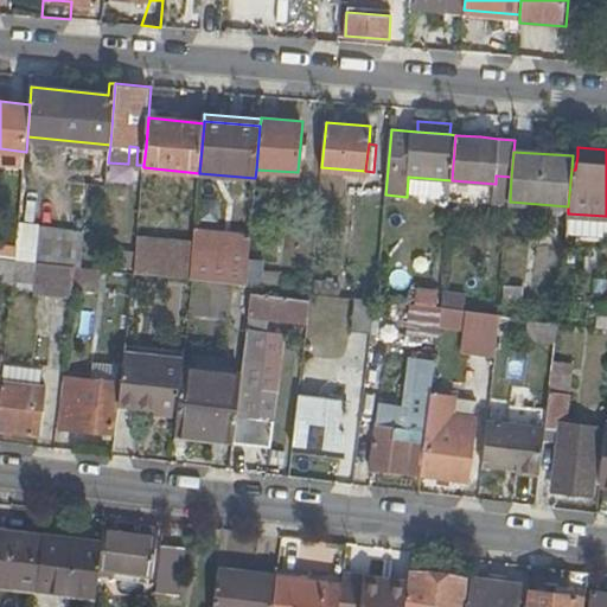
[(319,181),(317,199),(342,203),(344,185),(319,181)]
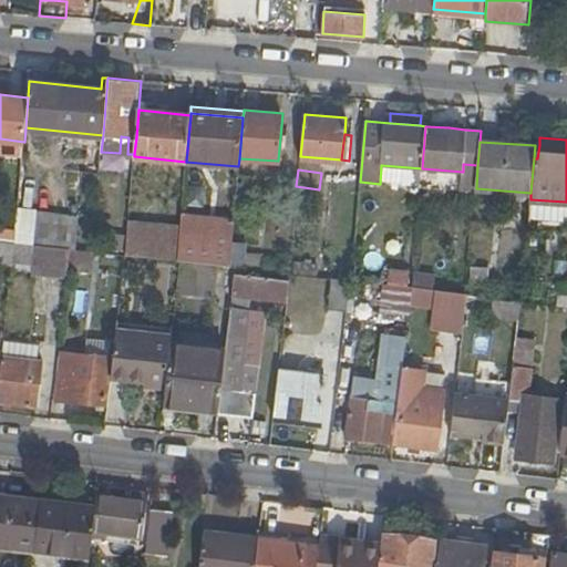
[(236,195),(218,194),(216,218),(234,220),(236,195)]
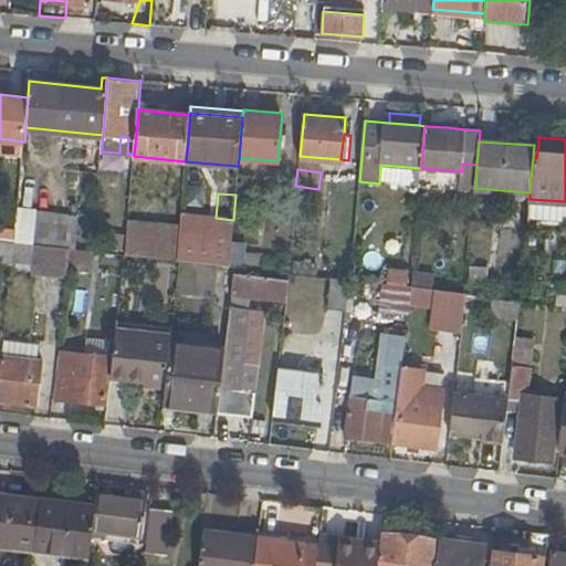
[(34,210),(31,242),(71,247),(76,247),(79,216),(34,210)]
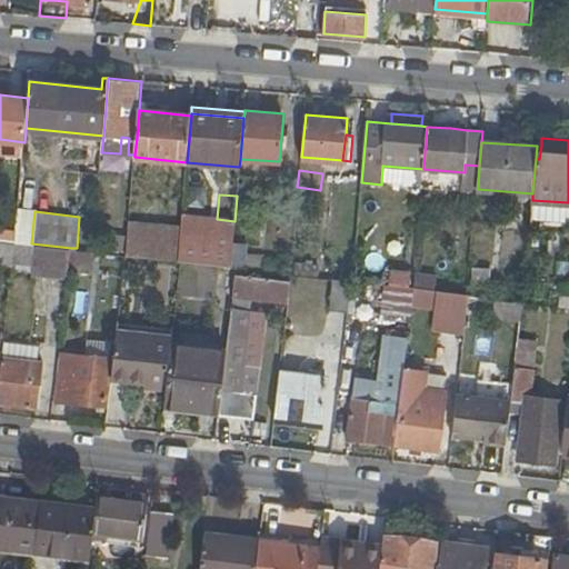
[(217,219),(182,216),(181,228),(179,261),(181,261),(231,268),(233,242),(235,221),(217,219)]
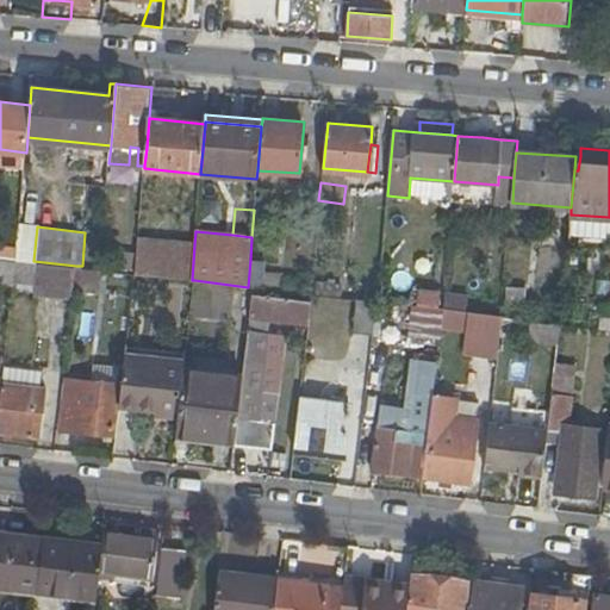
[(194,244),(138,240),(137,251),(136,267),(136,269),(136,273),(192,280),(194,244)]
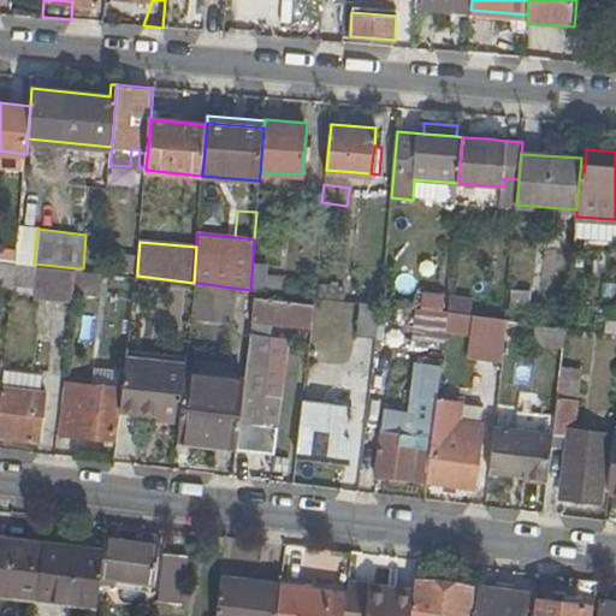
[(450,242),(440,242),(439,252),(449,253),(450,242)]
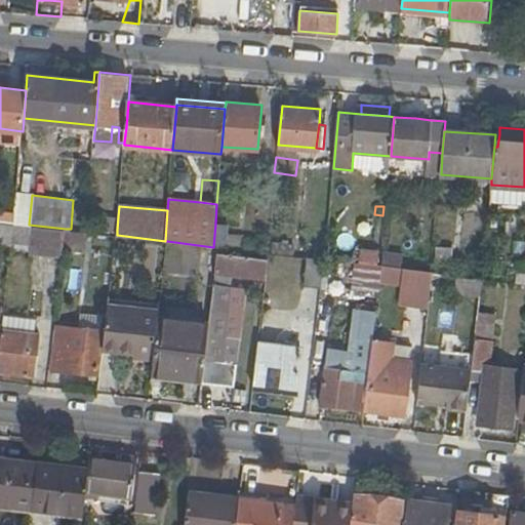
[(15,213),(0,211),(0,220),(14,223),(15,213)]
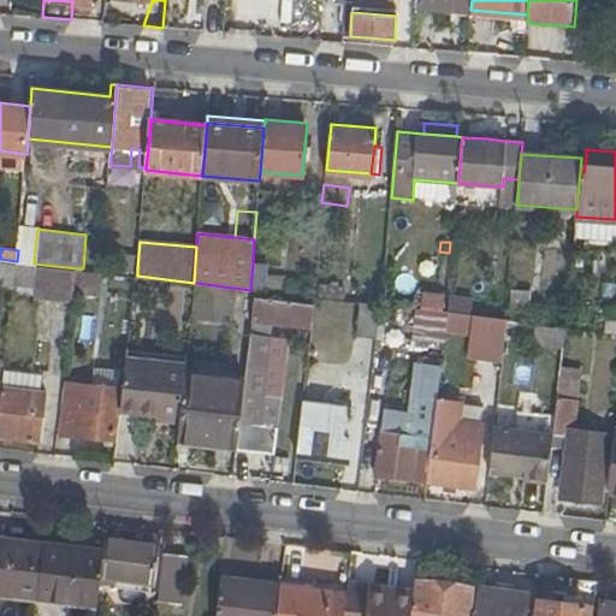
[(138,254),(125,253),(124,270),(137,272),(137,270),(138,254)]
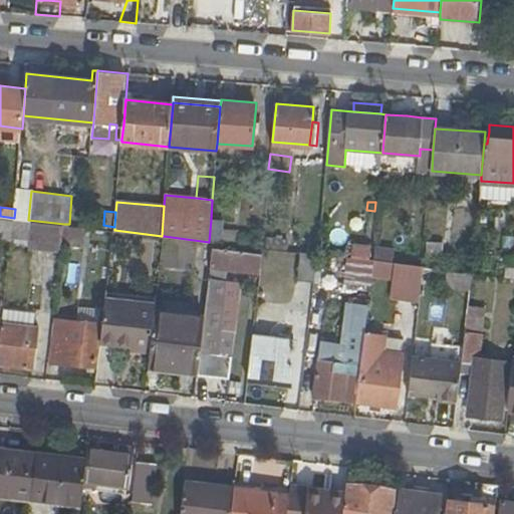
[(0,236),(12,238),(12,236),(14,218),(0,216),(0,236)]
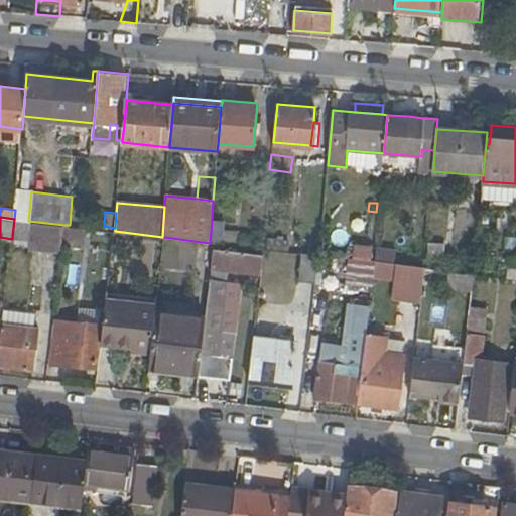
[(29,247),(61,250),(62,243),(65,225),(28,221),(14,219),(12,237),(30,239),(29,247)]
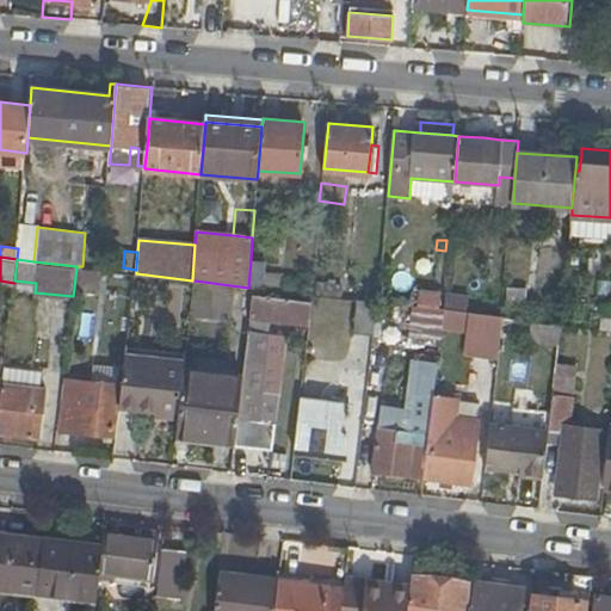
[(265,261),(251,260),(248,288),(254,288),(263,289),(264,275),(265,261)]
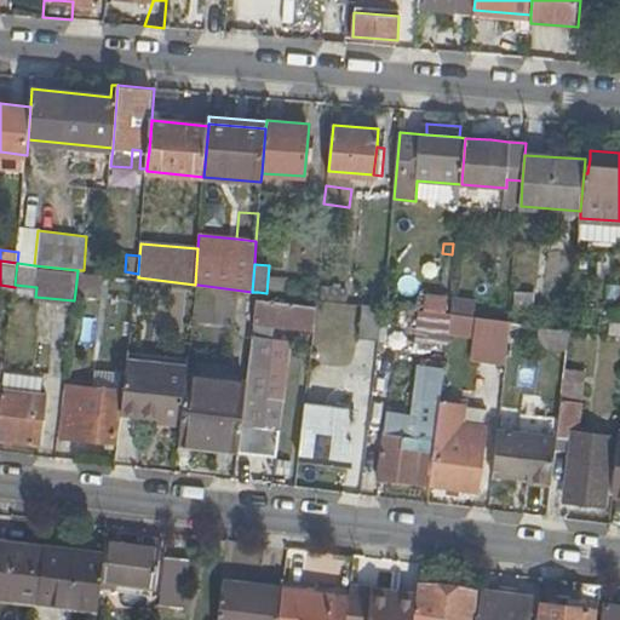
[(102,294),(104,274),(84,270),(78,270),(75,292),(102,294)]
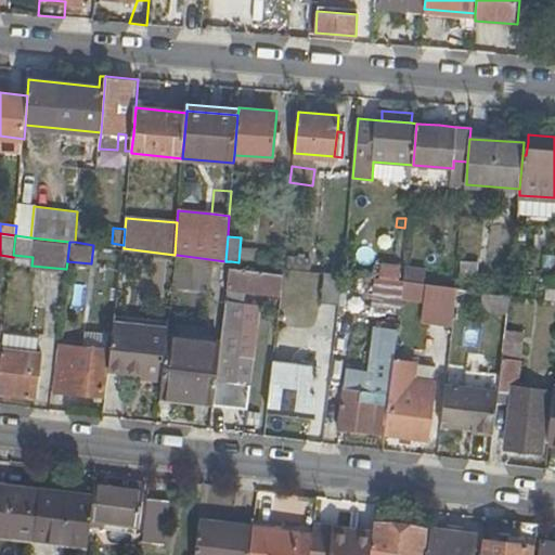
[(256,250),(240,249),(239,262),(255,265),(256,250)]
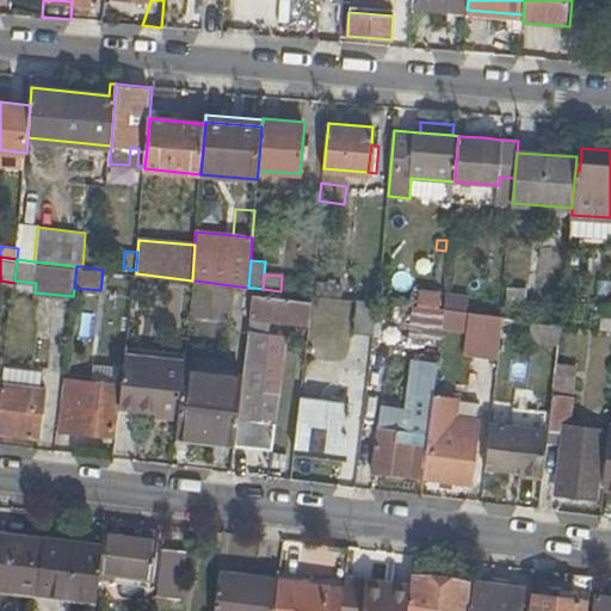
[(340,287),(314,283),(313,295),(340,298),(340,287)]
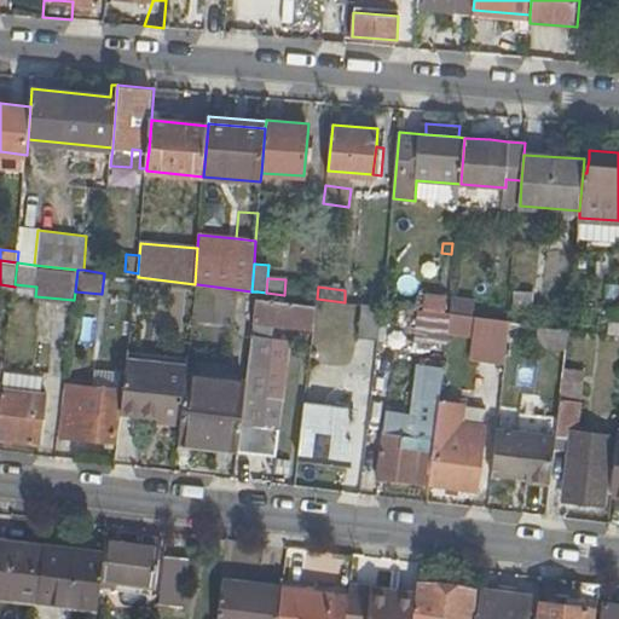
[(450,293),(426,290),(424,310),(447,312),(450,293)]
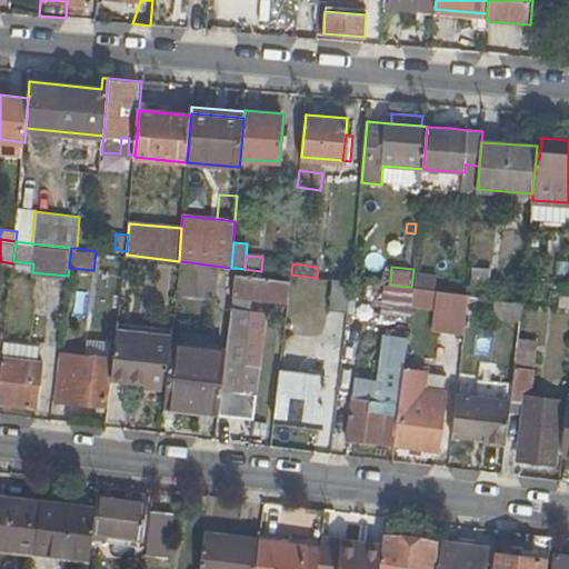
[(440,272),(415,269),(413,283),(412,289),(437,292),(440,272)]
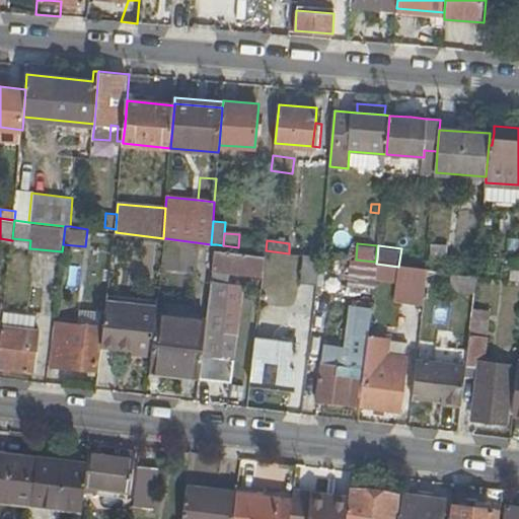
[(213,268),(228,270),(264,274),(266,255),(215,249),(213,268)]
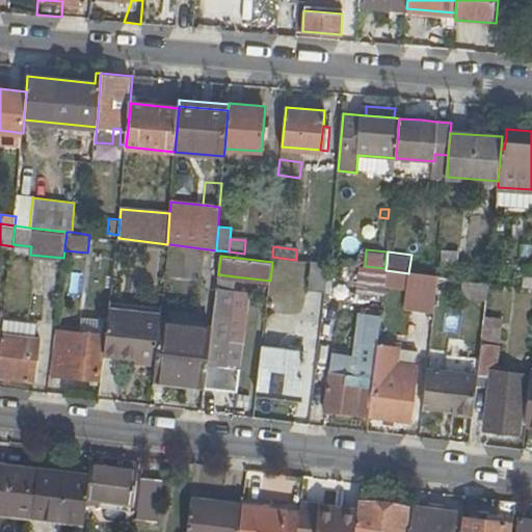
[(309,291),(324,293),(327,266),(312,264),(309,291)]
